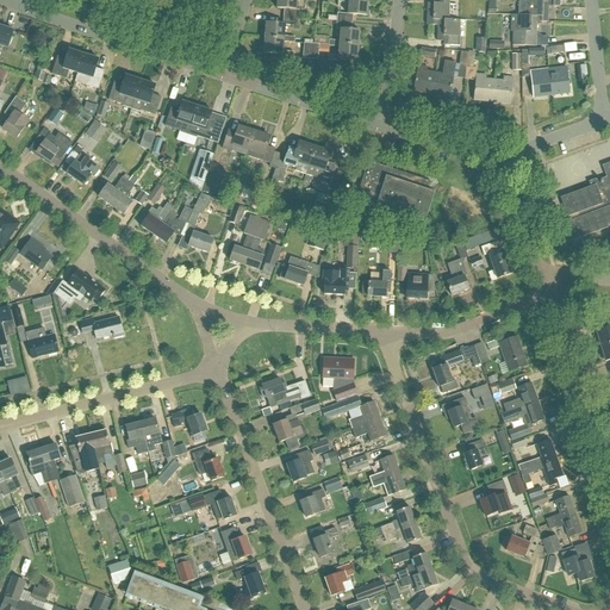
[(284,10),(284,18),(298,19),(299,10),(296,10),(297,0),(277,0),(277,10),(284,10)]
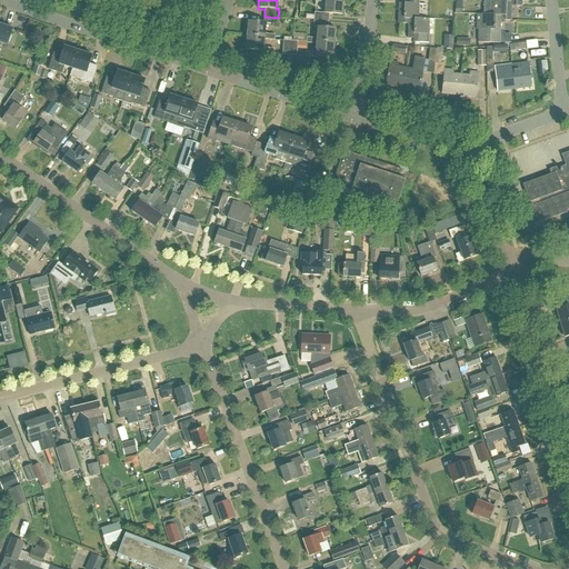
[(315,20),(329,21),(329,15),(342,16),(343,1),(320,0),(315,0),(316,2),(326,3),(325,13),(315,12),(315,20)]
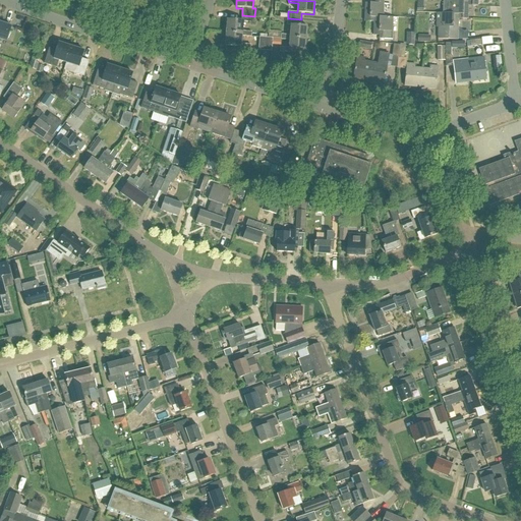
[(462,14),(462,19),(468,19),(468,1),(472,2),(472,1),(459,0),(448,0),(444,0),(445,0),(450,1),(449,13),(462,14)]
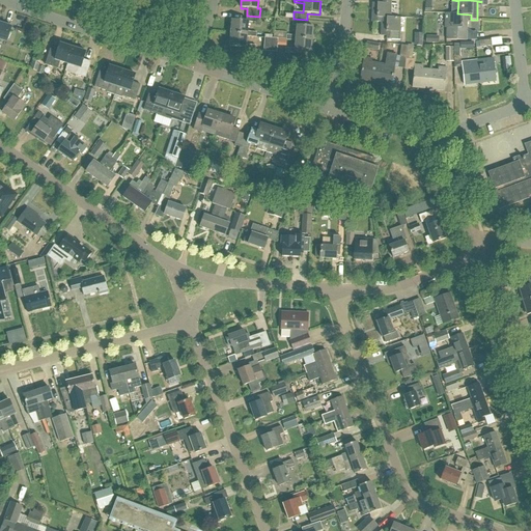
[(378,23),(378,18),(391,18),(391,5),(396,5),(396,4),(391,4),(379,4),(371,3),(371,23),(378,23)]
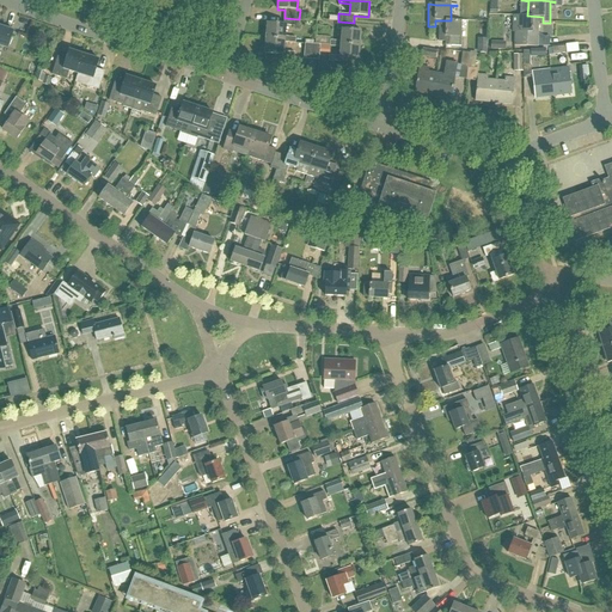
[(512,47),(538,47),(538,23),(543,23),(543,17),(527,16),(510,16),(509,32),(512,32),(512,47)]
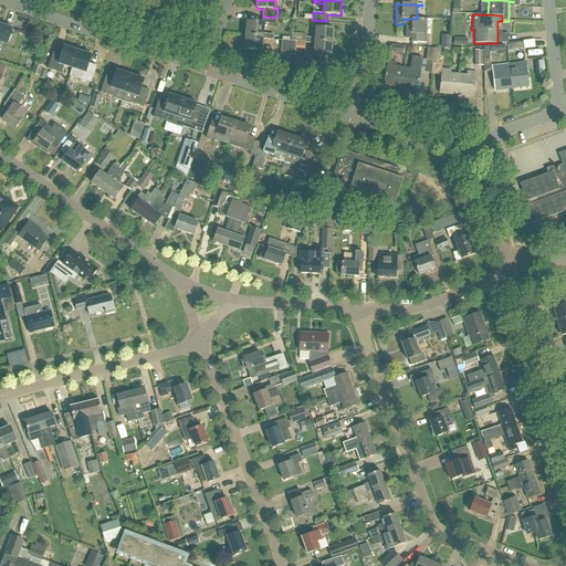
[(247,22),(245,37),(273,38),(273,35),(263,34),(264,23),(276,24),(276,18),(263,17),(262,23),(247,22)]
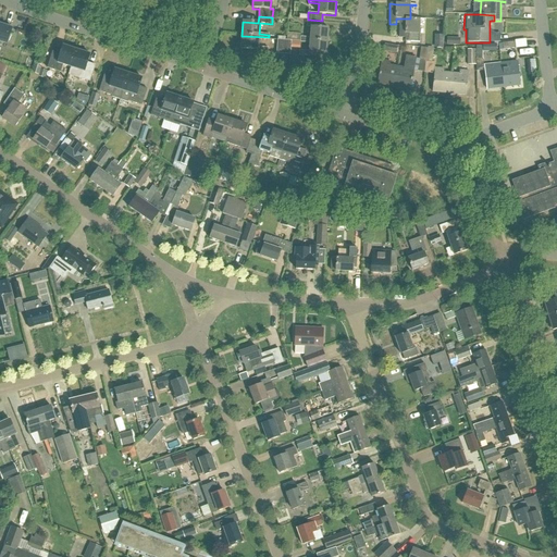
[(406,39),(413,39),(413,34),(425,35),(425,34),(420,34),(420,20),(425,20),(410,19),(396,19),(400,20),(399,38),(406,38),(406,39)]
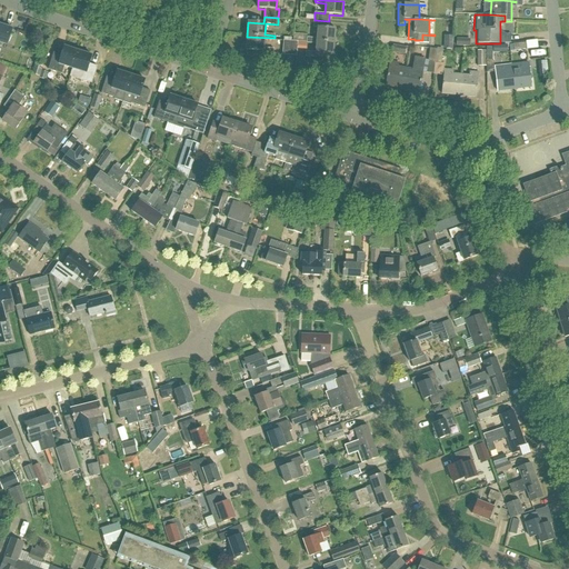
[(307,41),(335,43),(336,30),(328,29),(329,21),(315,20),(313,28),(318,28),(317,39),(307,38),(307,41)]
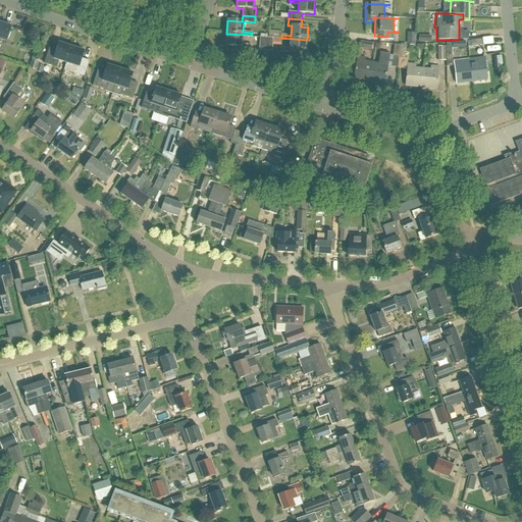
[(0,39),(0,40),(6,42),(7,39),(11,27),(0,22),(0,39)]
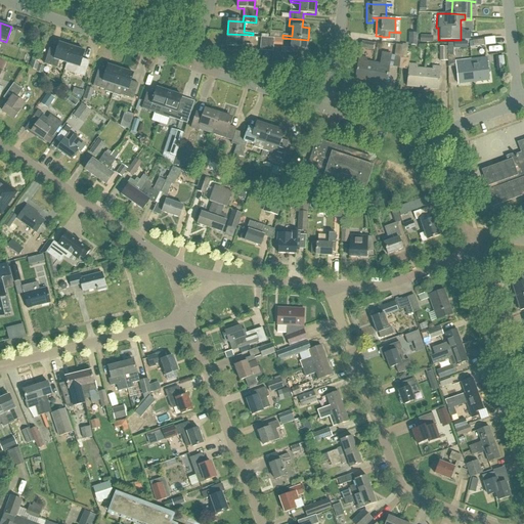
[(242,55),(251,55),(252,45),(243,45),(244,37),(253,38),(253,35),(227,34),(226,46),(242,48),(242,55)]
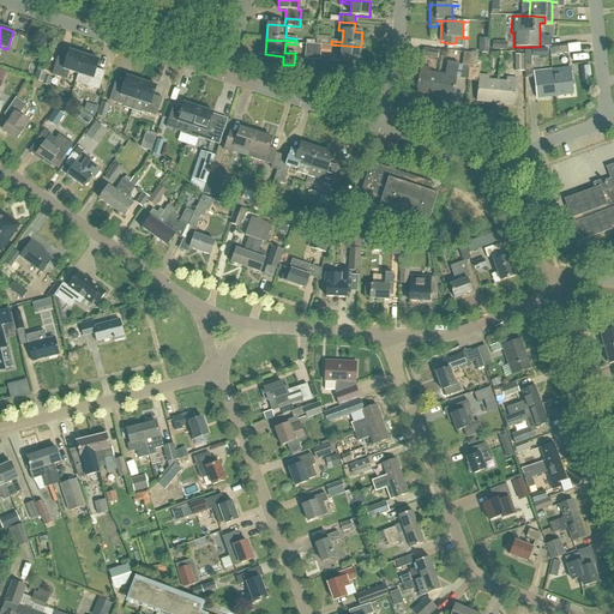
[(330,61),(341,62),(341,61),(360,62),(361,47),(331,44),(331,47),(341,48),(341,56),(330,56),(330,61)]
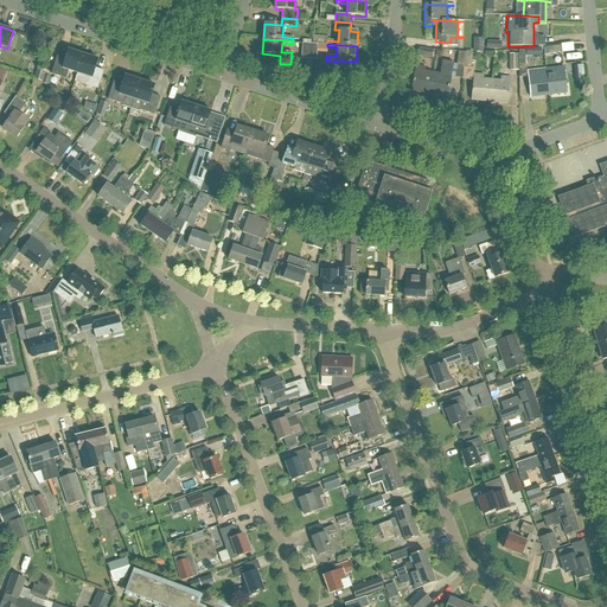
[(417,57),(432,58),(433,51),(419,49),(417,57)]
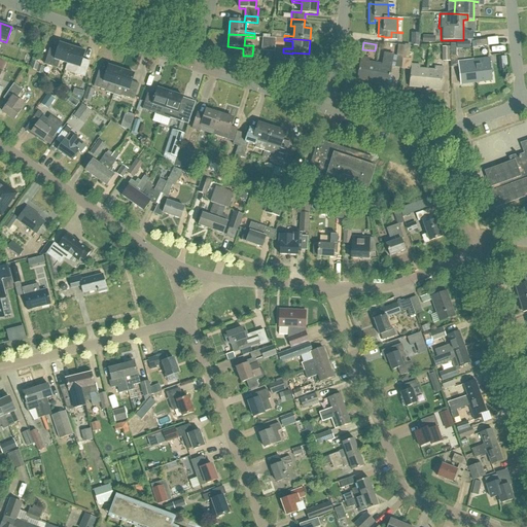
[(49,48),(44,64),(58,69),(60,62),(67,64),(72,47),(60,43),(57,51),(49,48)]
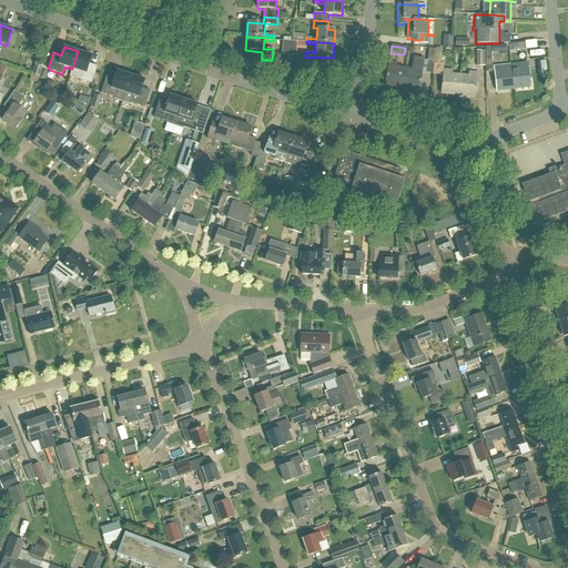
[(72,69),(70,77),(78,79),(92,83),(98,67),(89,64),(92,56),(78,51),(72,69)]
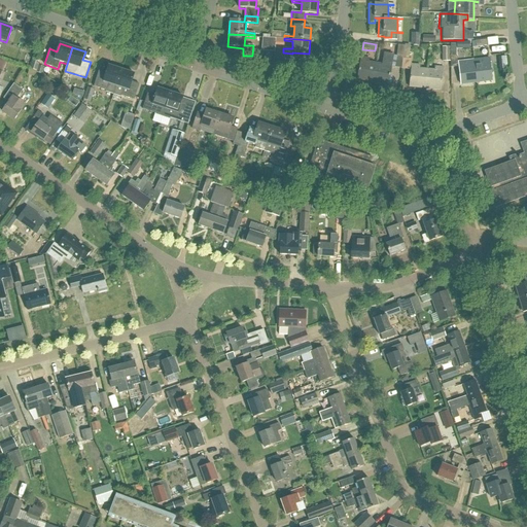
[(442,62),(450,62),(450,47),(442,47),(442,62)]
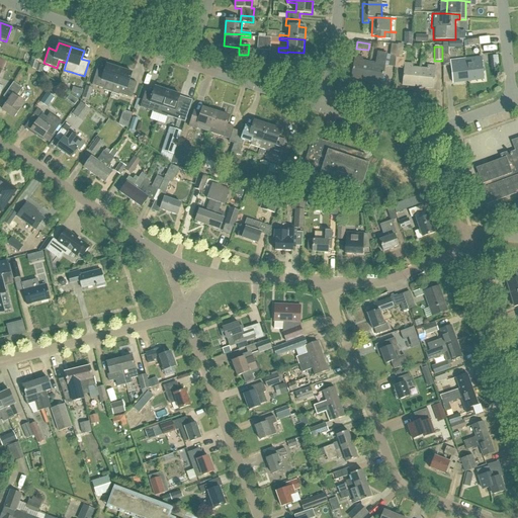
[(366,81),(381,84),(386,55),(377,53),(375,64),(368,63),(366,81)]
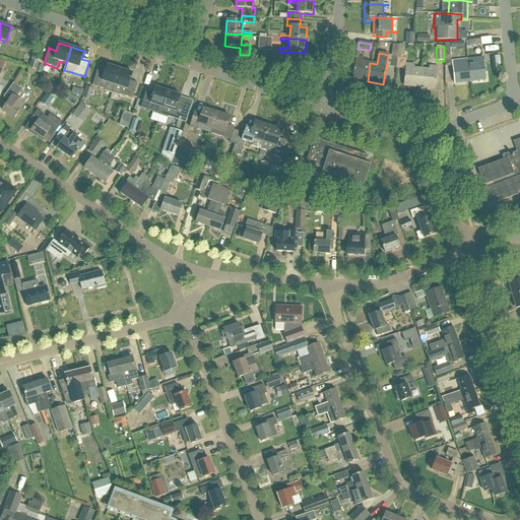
[(0,60),(0,67),(6,69),(10,59),(1,56),(0,60)]
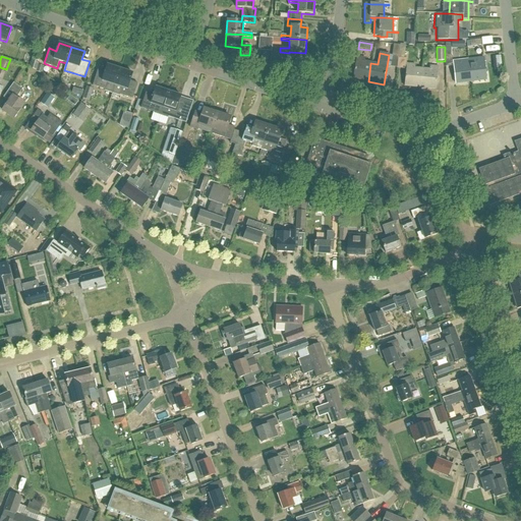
[(353,79),(368,81),(370,63),(364,62),(364,58),(357,57),(353,79)]
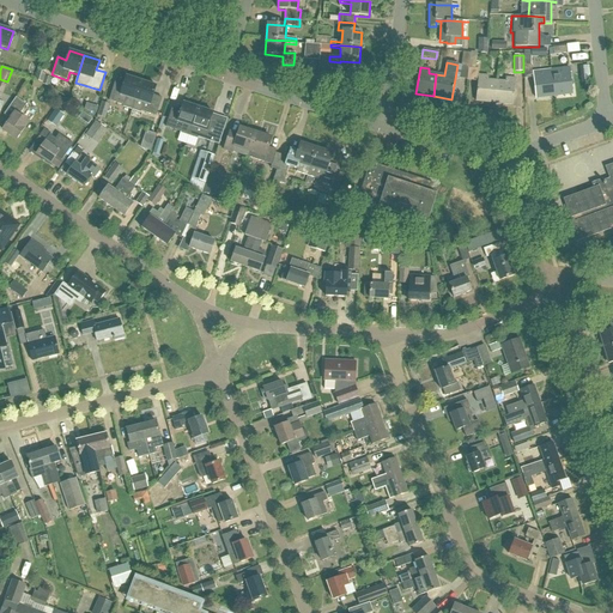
[(560,73),(552,74),(554,97),(572,95),(569,68),(560,70),(560,73)]
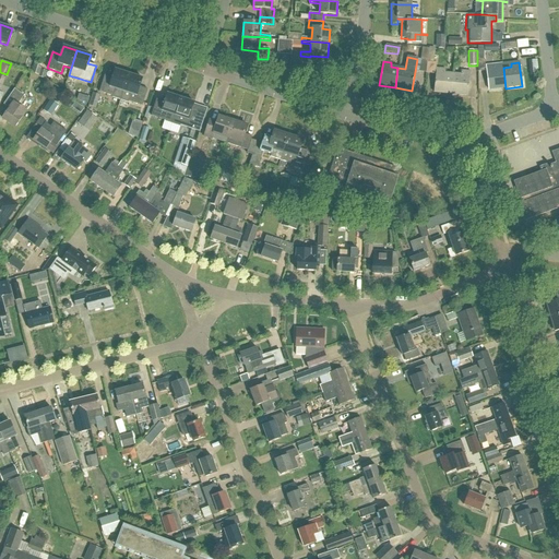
[(28,74),(36,76),(39,66),(32,63),(28,74)]
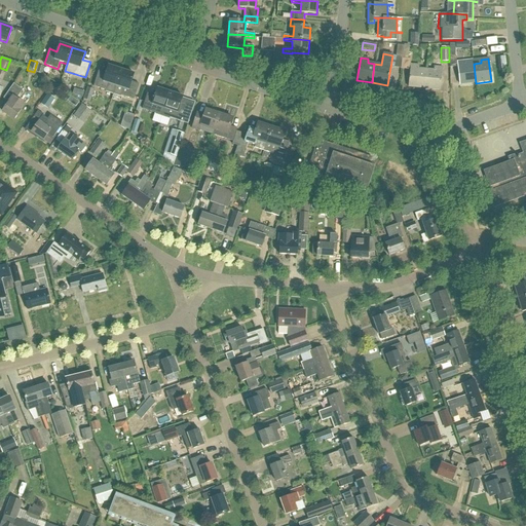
[(476,83),(474,64),(465,65),(465,61),(457,62),(459,84),(476,83)]
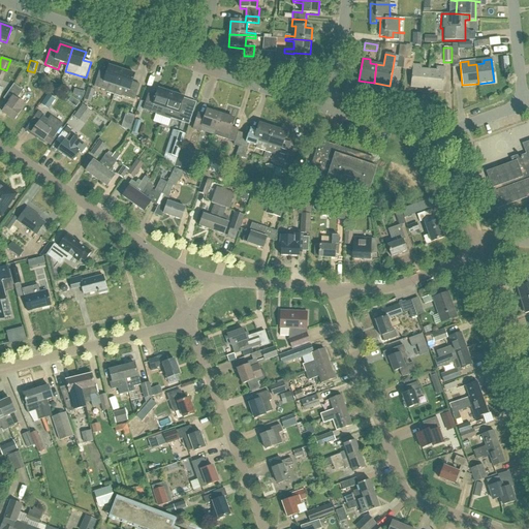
[(410,88),(427,90),(429,70),(421,69),(422,66),(413,65),(410,88)]
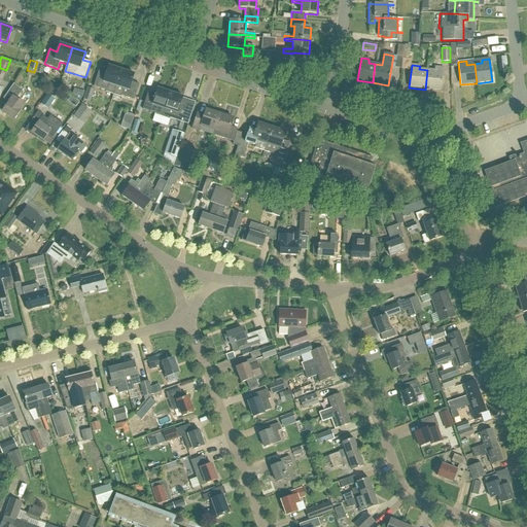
[(113,94),(121,70),(108,66),(106,73),(98,71),(94,86),(106,91),(113,94)]
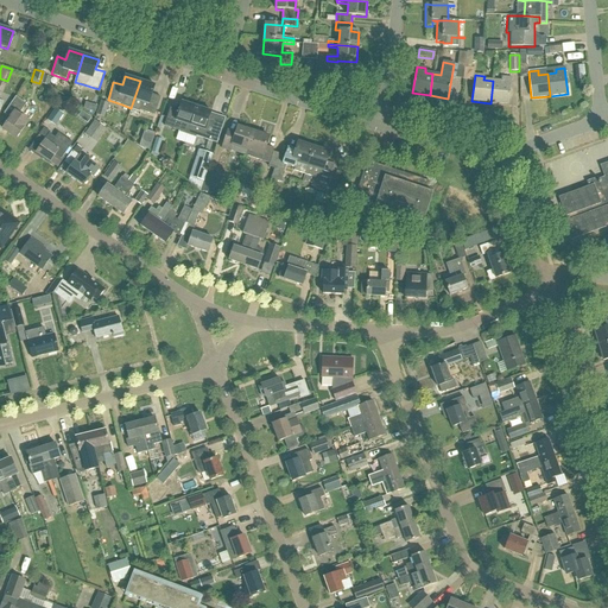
[(493,81),(491,103),(508,106),(511,78),(502,77),(501,82),(493,81)]
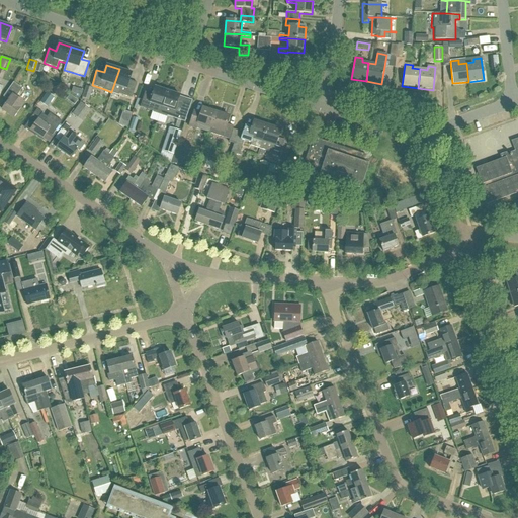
[(119,69),(111,92),(118,94),(132,98),(137,83),(130,80),(132,73),(119,69)]
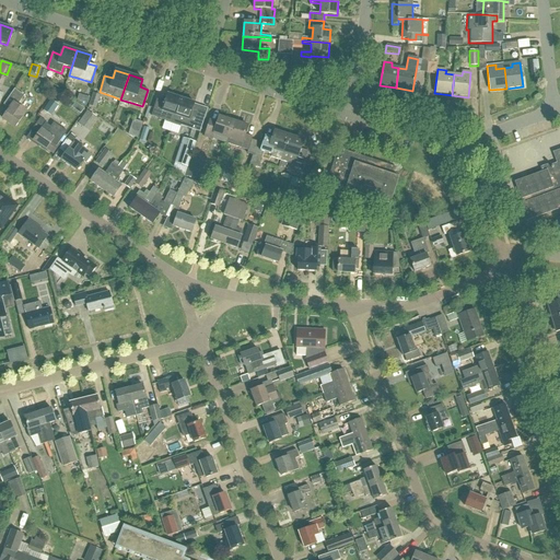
[(24,96),(15,90),(4,105),(10,108),(2,119),(15,128),(27,112),(19,105),(24,96)]
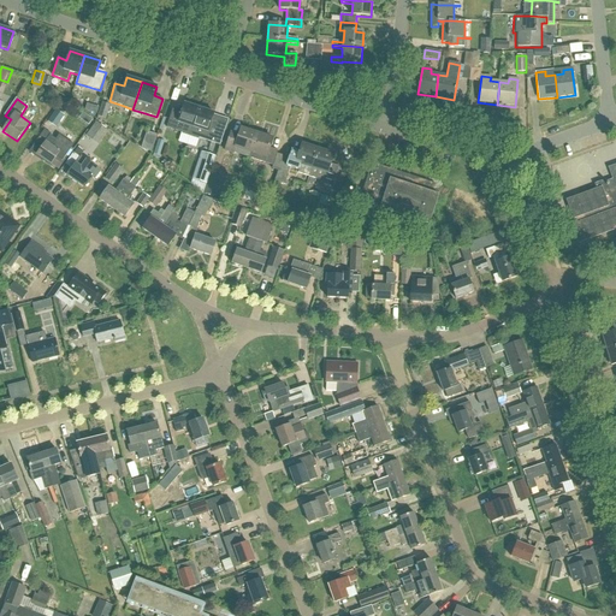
[(102,102),(98,117),(105,119),(110,105),(102,102)]
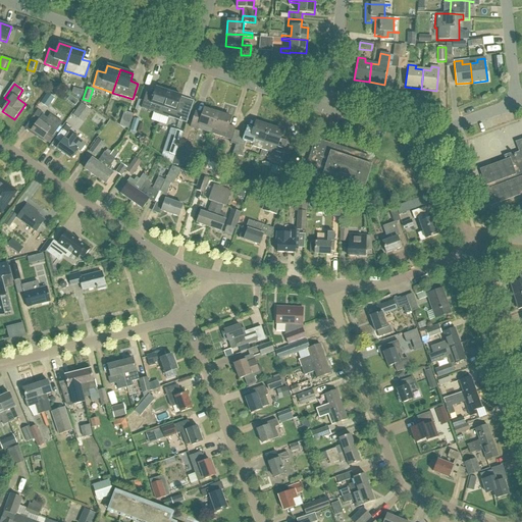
[(146,93),(141,108),(161,115),(169,92),(156,88),(153,96),(146,93)]
